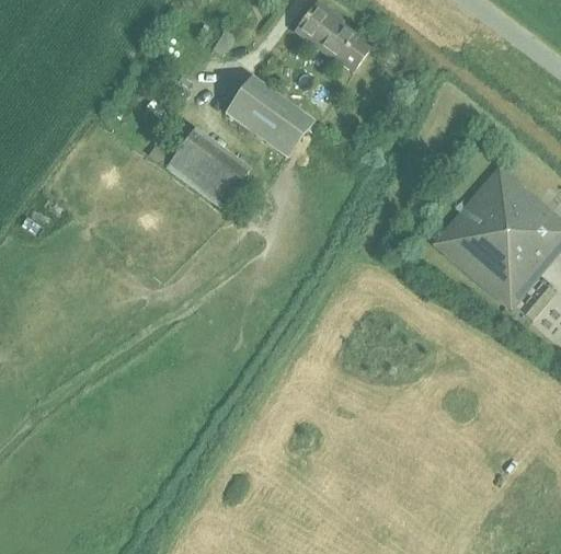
[(369,46),(356,36),(357,34),(342,22),(344,20),(318,0),(296,30),(338,60),(339,59),(353,69),(369,46)]
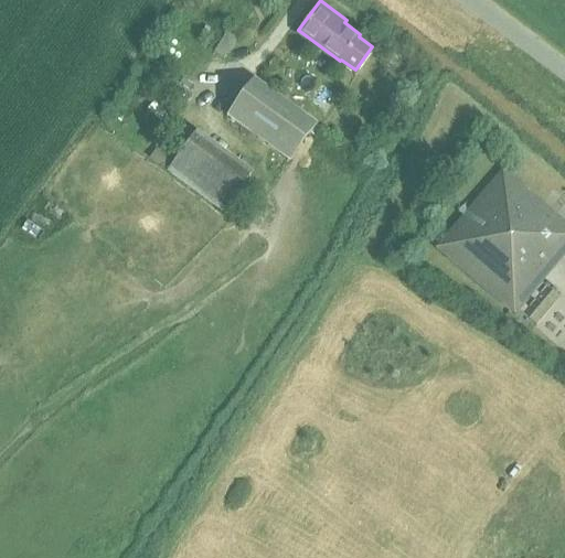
[(226,27),(214,45),(223,52),(236,33),(226,27)]
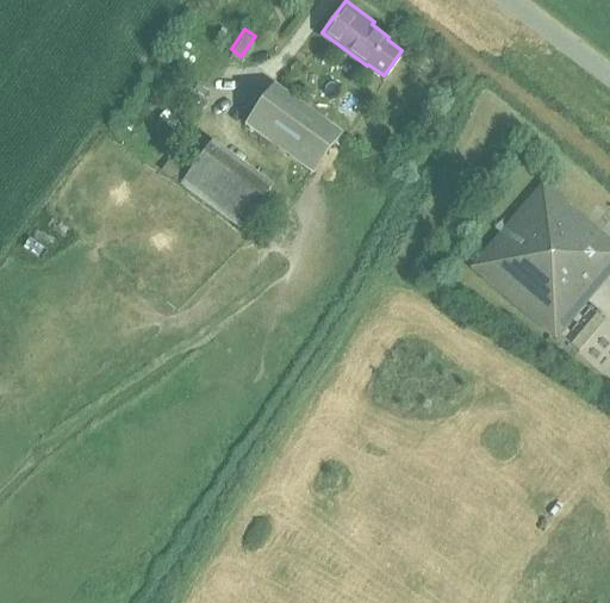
[(312,168),(340,130),(273,81),(246,119),(312,168)]
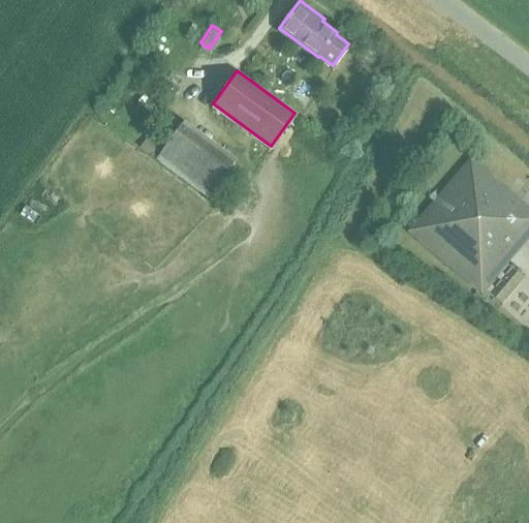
[(211,192),(232,162),(180,123),(158,153),(211,192)]
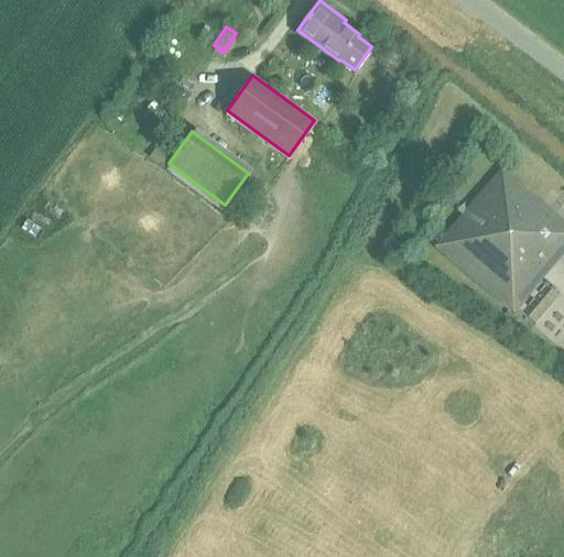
[(159,140),(148,154),(158,161),(169,146),(159,140)]
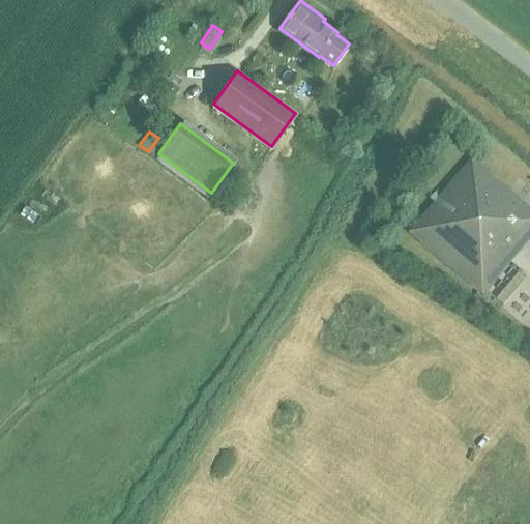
[(417,227),(436,242),(433,246),(477,285),(512,242),(517,246),(529,230),(529,206),(492,174),(490,179),(471,164),(417,227)]
